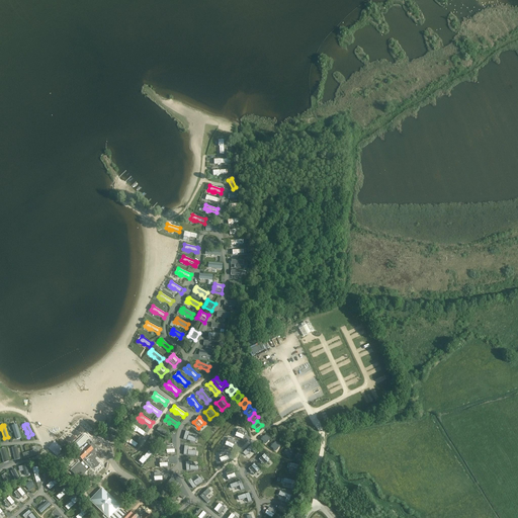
[(15,425),(14,425),(12,426),(12,428),(13,429),(16,438),(20,437),(16,425),(15,425)]
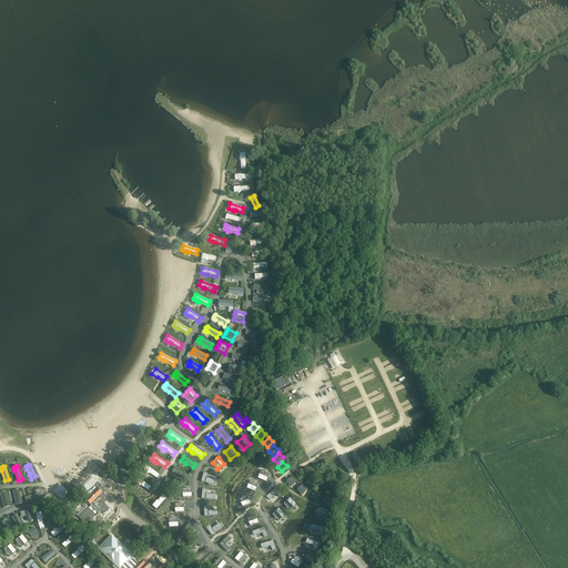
[(146,466),(143,470),(146,473),(145,473),(148,474),(149,474),(156,478),(160,475),(146,466)]
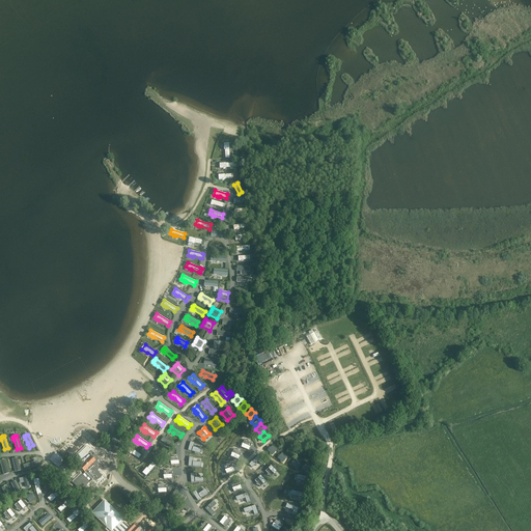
[(84,438),(79,444),(78,443),(72,450),(77,454),(88,442),(84,438)]
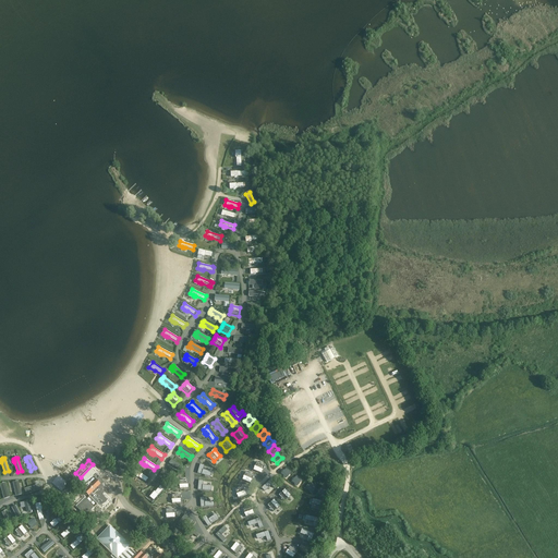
[(171,460),(169,463),(173,466),(181,471),(183,468),(171,460)]
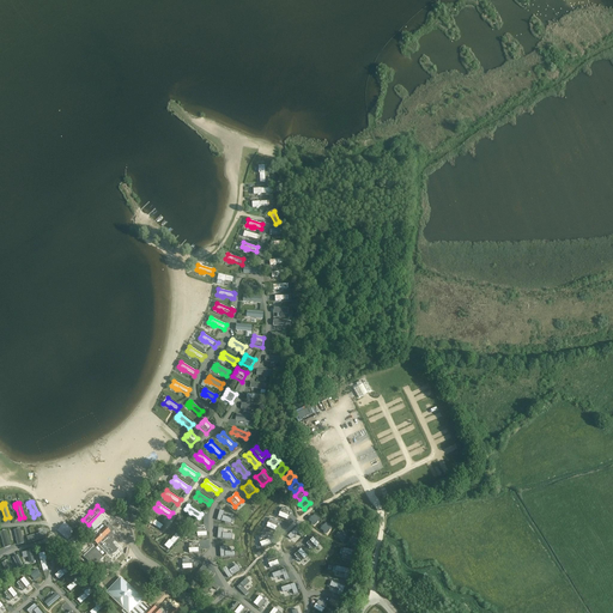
[(291,511),(281,508),(278,516),(287,521),(291,511)]
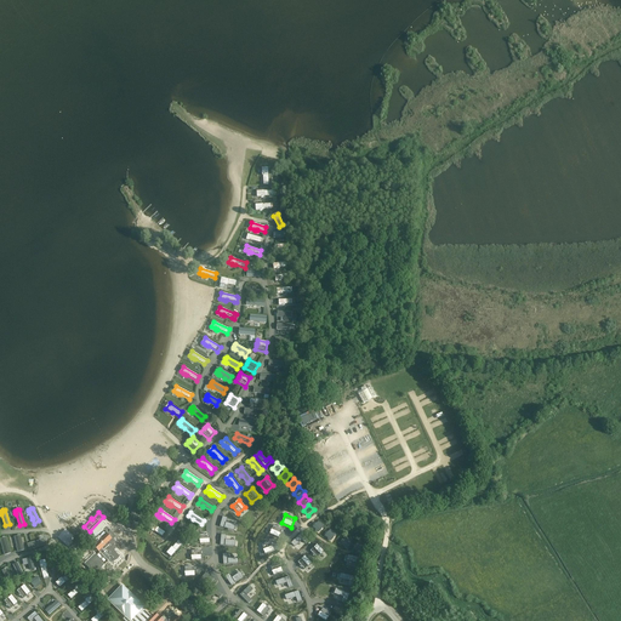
[(233,530),(235,523),(224,519),(222,527),(233,530)]
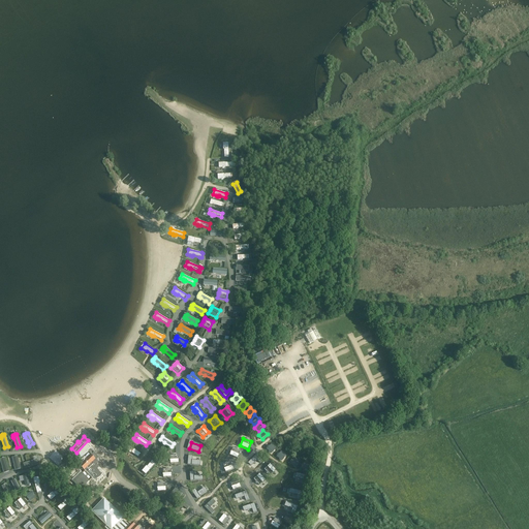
[(277,448),(272,443),(267,449),(272,454),(277,448)]
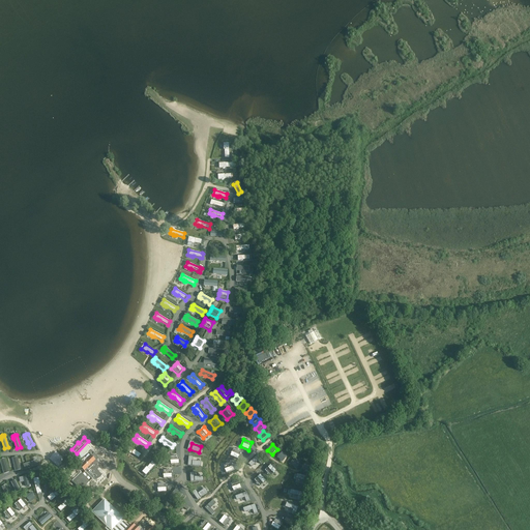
[(102,475),(97,470),(100,468),(96,464),(100,460),(93,452),(90,449),(90,450),(87,446),(75,458),(78,462),(95,480),(100,477),(102,475)]
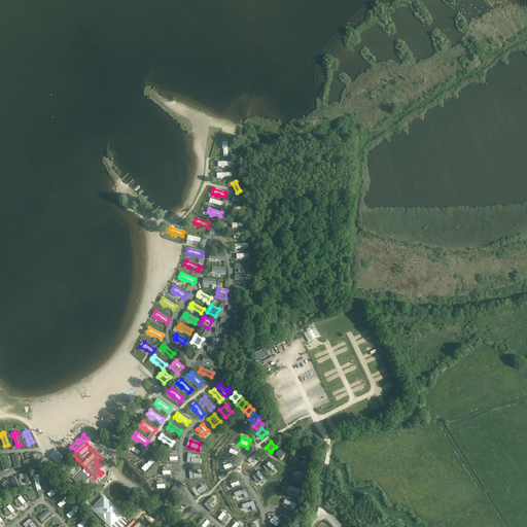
[(128,444),(126,448),(128,449),(128,450),(129,451),(130,450),(130,451),(131,451),(137,455),(140,452),(128,444)]
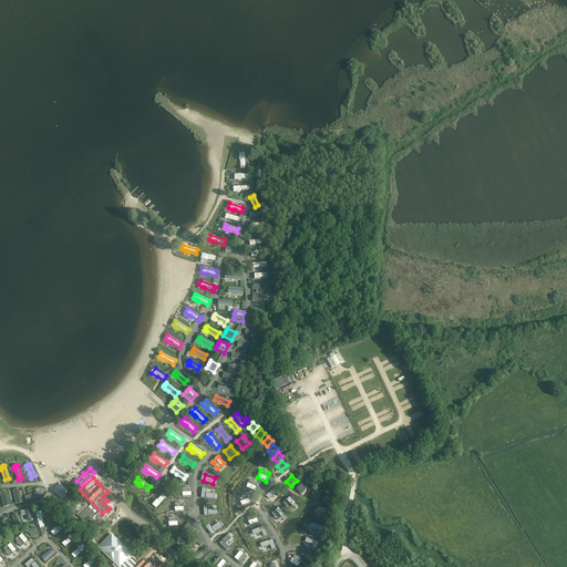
[(166,477),(163,482),(167,485),(167,484),(175,490),(177,485),(166,477)]
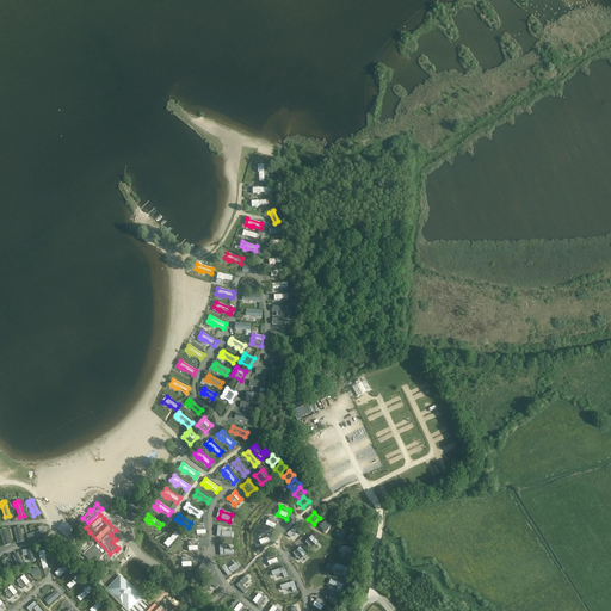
[(275,530),(278,520),(269,517),(265,525),(275,530)]
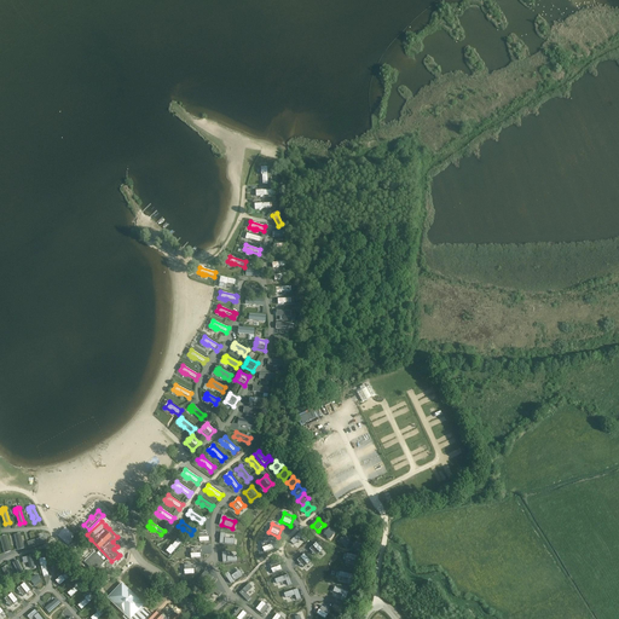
[(336,533),(330,528),(324,534),(331,539),(336,533)]
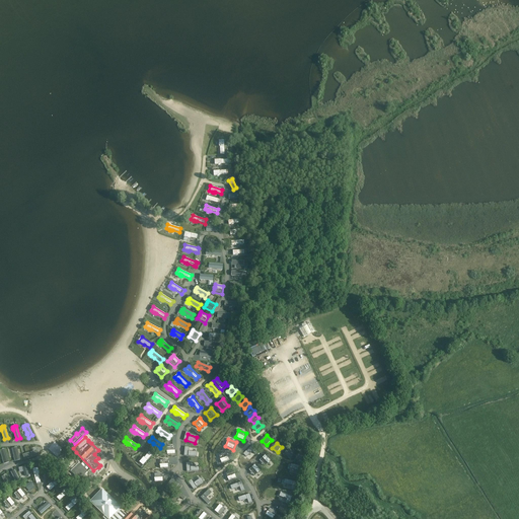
[(167,455),(175,454),(175,446),(166,447),(167,455)]
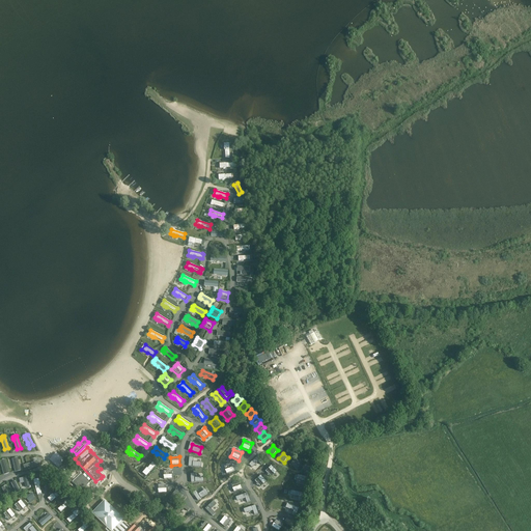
[(193,457),(189,457),(188,466),(201,468),(201,463),(193,462),(193,457)]
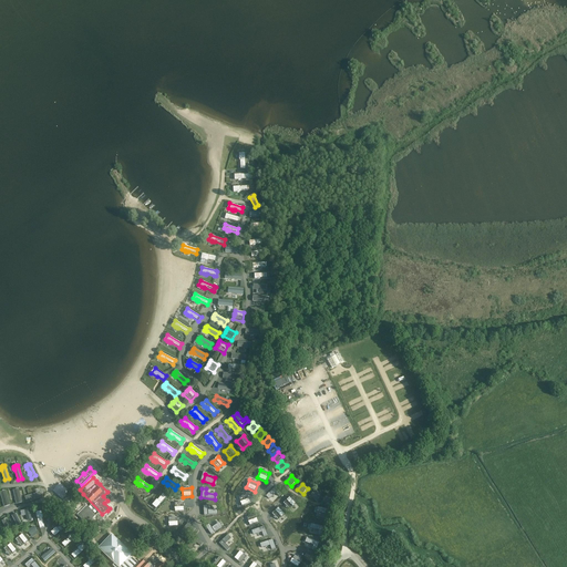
[(322,495),(317,491),(311,496),(318,502),(322,495)]
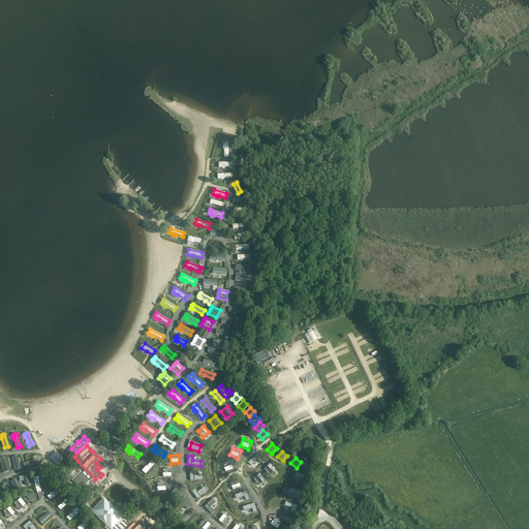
[(0,459),(0,460),(1,462),(1,463),(2,466),(3,467),(2,468),(4,473),(8,471),(4,459),(3,459),(2,459),(0,459)]
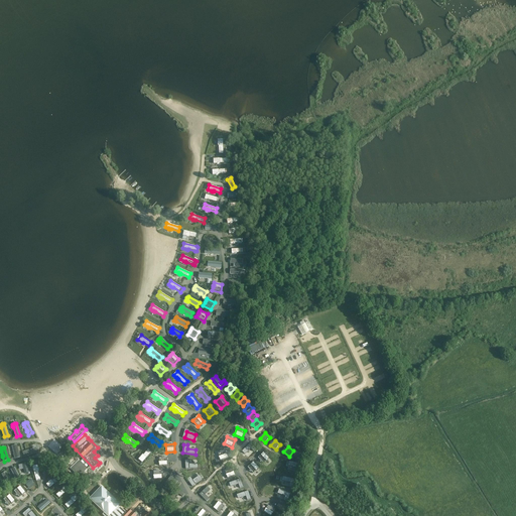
[(243,453),(248,458),(254,454),(248,447),(243,453)]
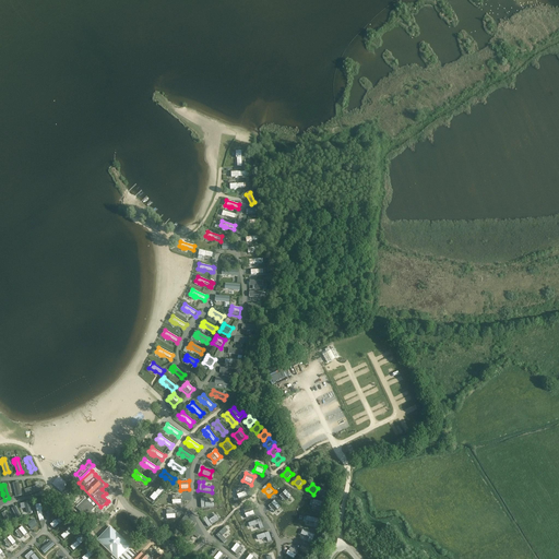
[(31,488),(25,490),(27,495),(40,490),(39,488),(40,488),(39,486),(38,486),(36,486),(36,487),(33,488),(32,489),(31,488)]
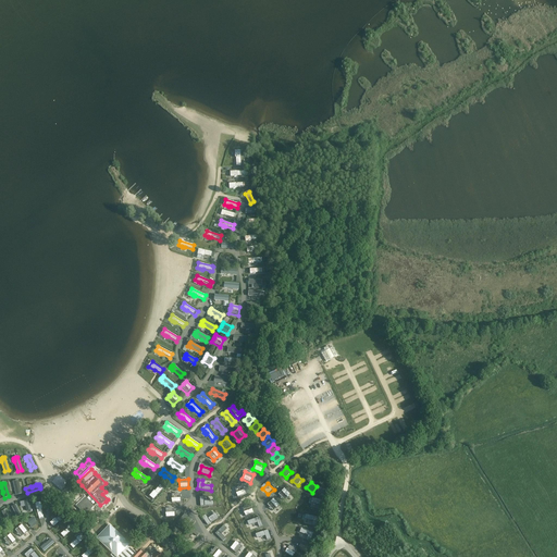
[(151,494),(149,496),(153,500),(163,489),(160,485),(155,492),(153,492),(153,493),(152,492),(151,494)]
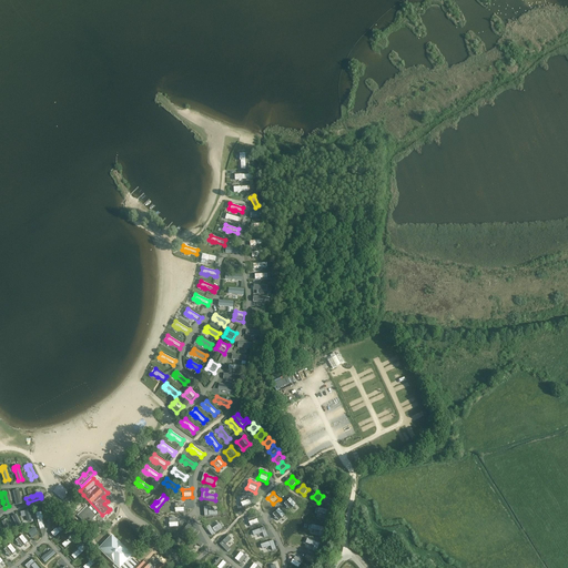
[(251,504),(247,496),(240,498),(242,507),(251,504)]
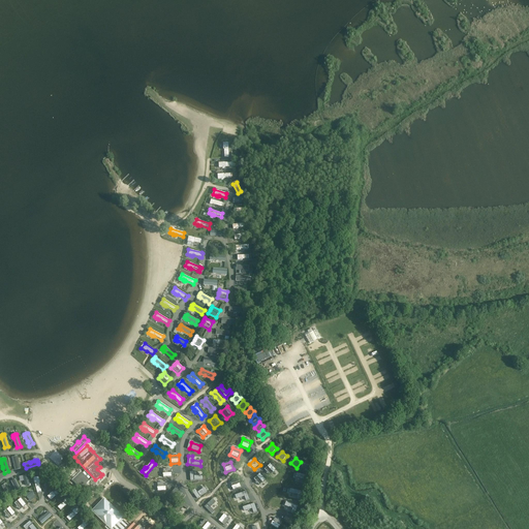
[(312,467),(307,462),(302,468),(307,472),(312,467)]
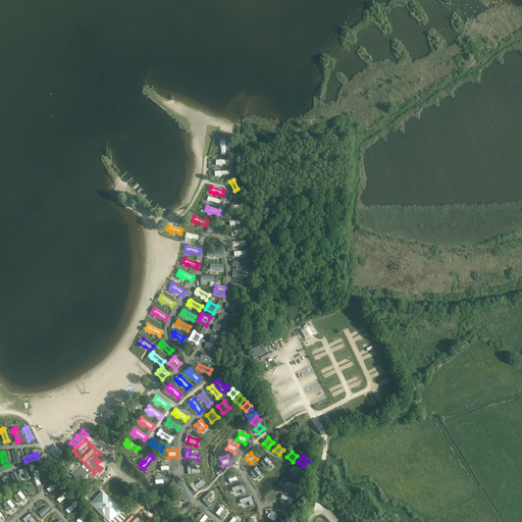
[(272,465),(267,459),(262,464),(266,470),(272,465)]
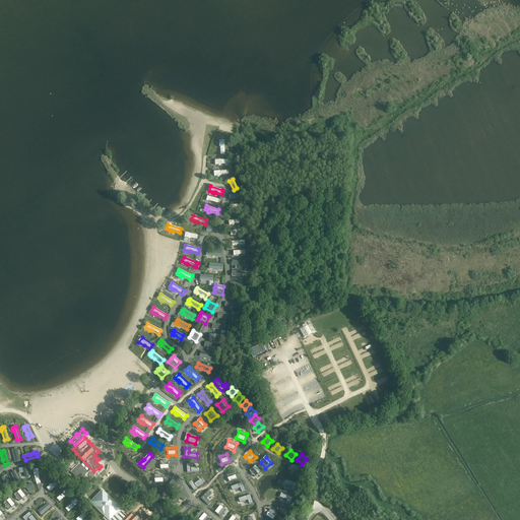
[(159,461),(160,469),(169,469),(169,461),(159,461)]
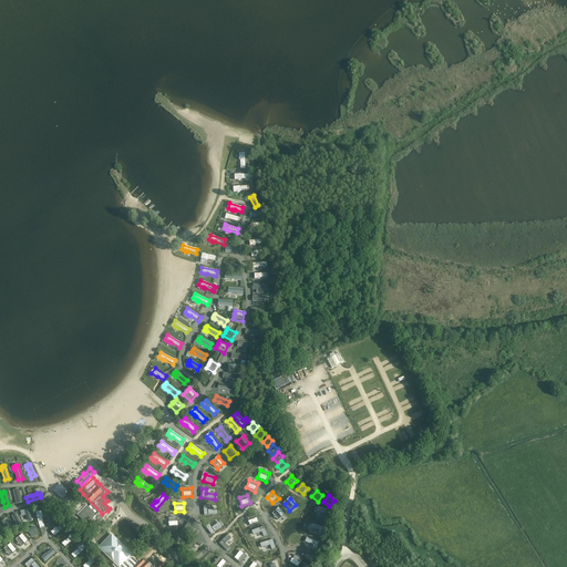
[(88,507),(79,516),(85,524),(95,515),(88,507)]
